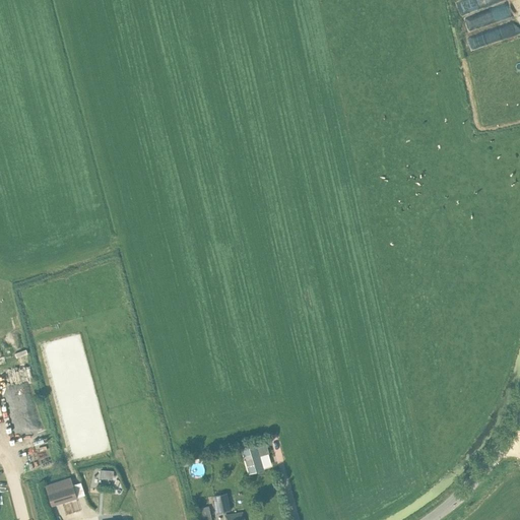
[(459,0),(456,1),(461,17),(464,16),(468,31),(513,17),(508,0),(459,0)]
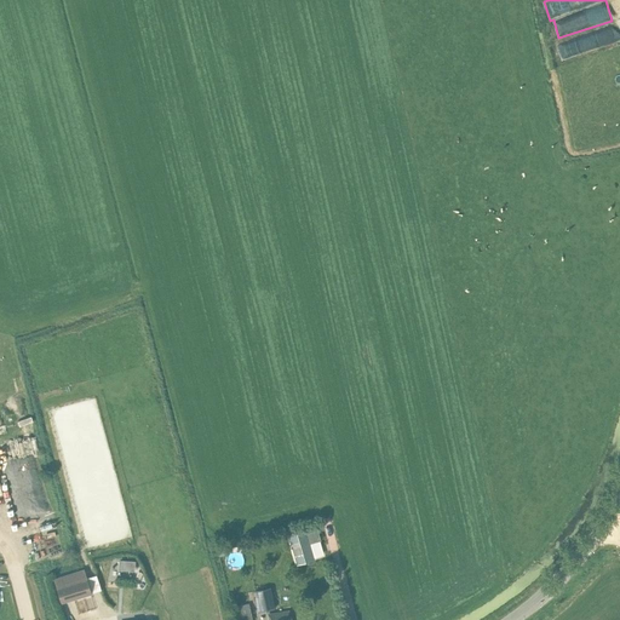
[(566,62),(579,50),(575,45),(569,50),(566,45),(557,52),(566,62)]
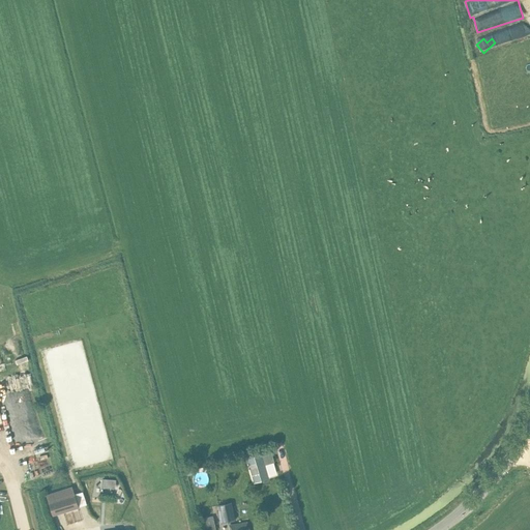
[(272,462),(269,451),(246,458),(254,482),(268,477),(264,464),(272,462)]
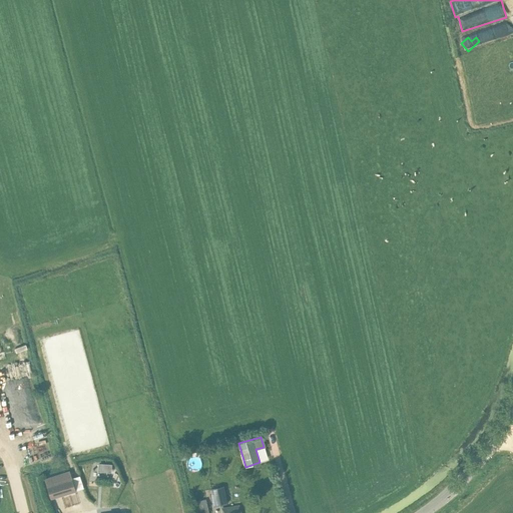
[(97,471),(111,472),(111,463),(97,462),(97,471)]
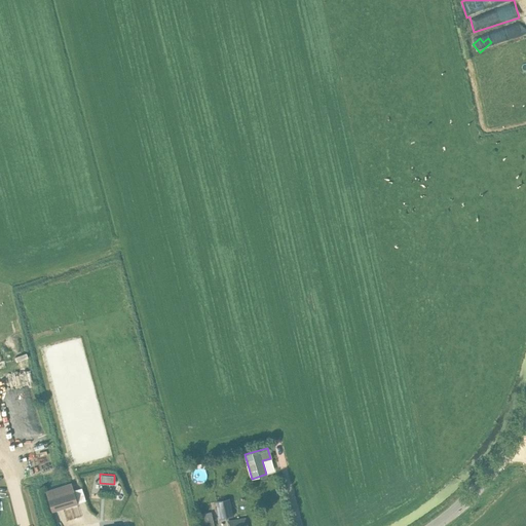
[(78,503),(71,483),(45,491),(47,497),(52,512),(78,503)]
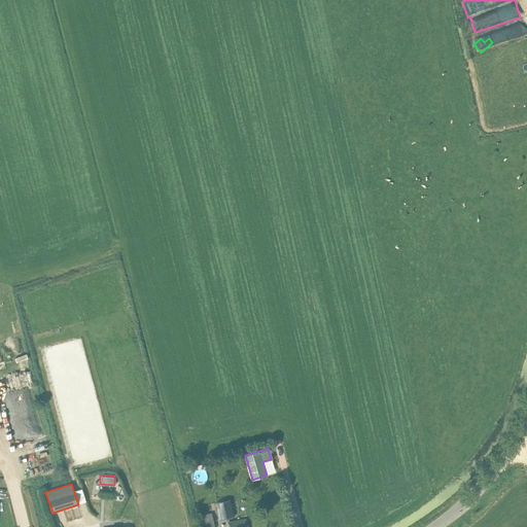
[(216,503),(218,520),(233,517),(230,500),(216,503)]
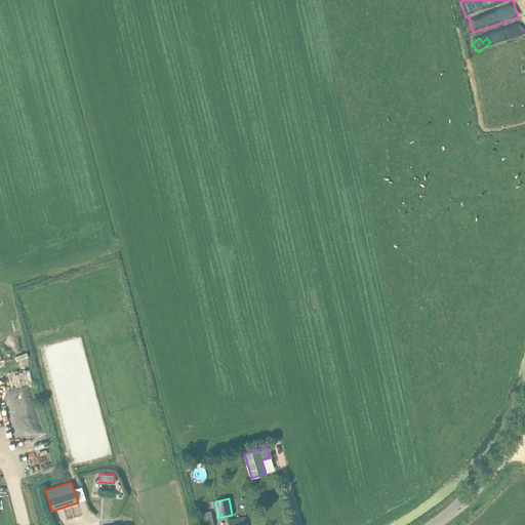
[(197,501),(202,524),(213,524),(208,499),(197,501)]
